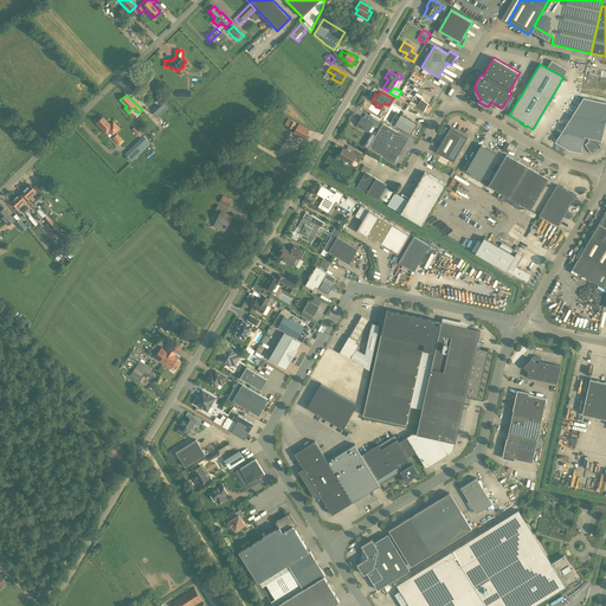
[(605,102),(584,98),(573,114),(605,121),(605,120),(605,102)]
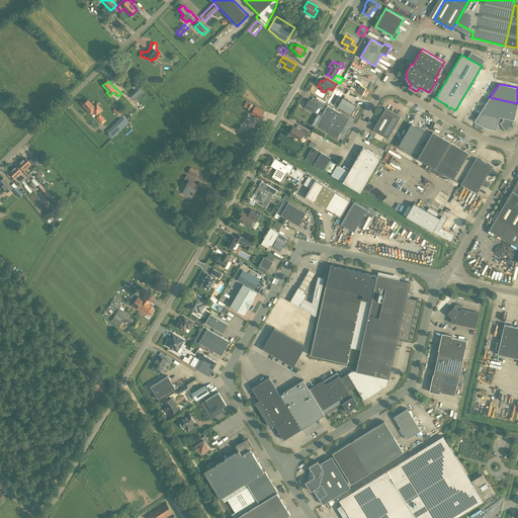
[(143,90),(138,85),(128,94),(135,100),(137,98),(136,96),(138,94),(140,96),(144,92),(142,91),(143,90)]
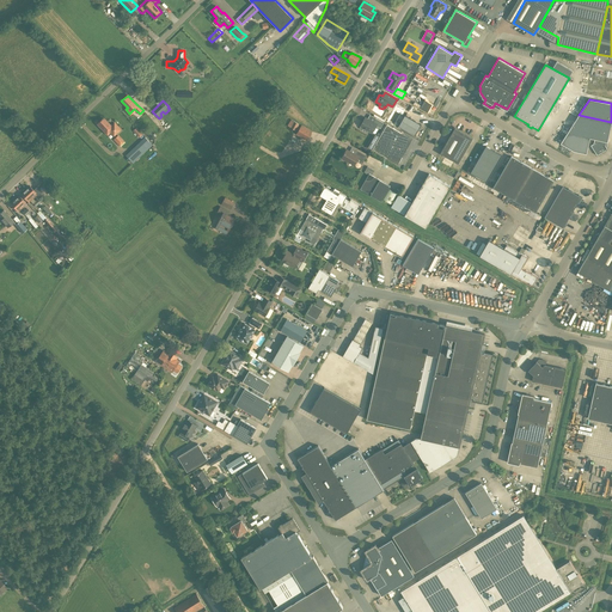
[(221,108),(219,111),(222,115),(231,106),(225,101),(220,106),(221,108)]
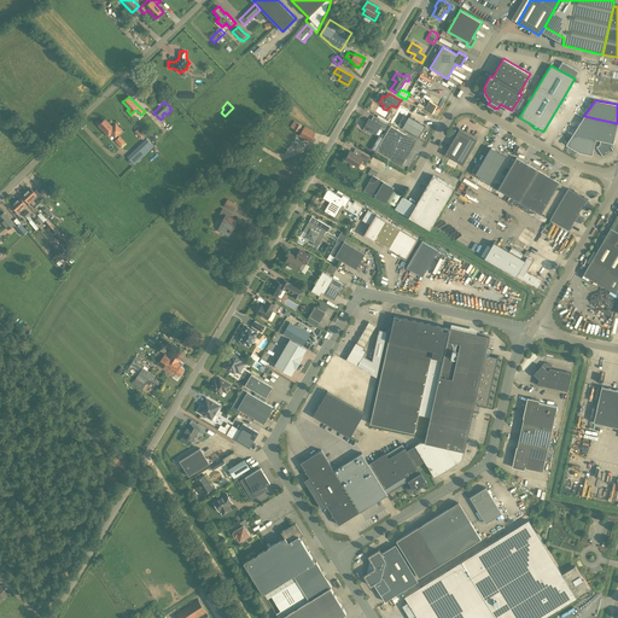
[(430,101),(425,109),(432,114),(437,105),(430,101)]
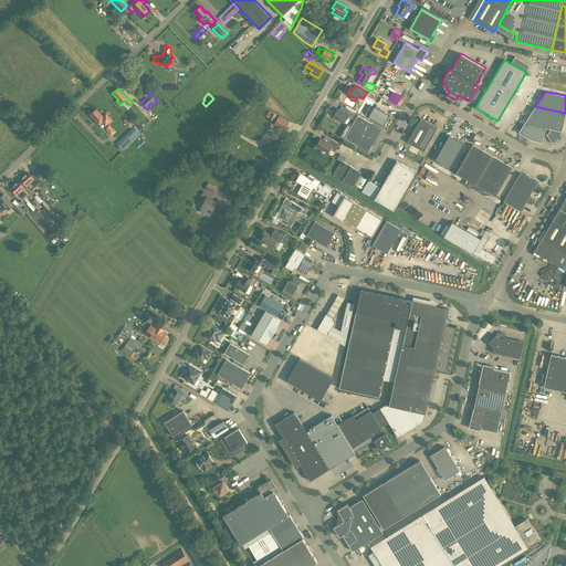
[(369,116),(384,125),(389,115),(375,106),(369,116)]
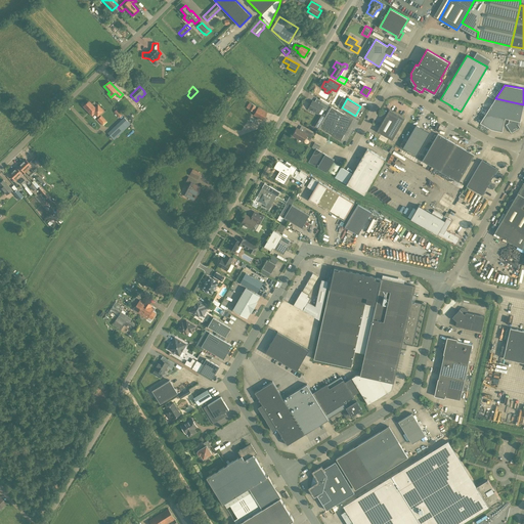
[(523,104),(495,98),(480,123),(490,129),(501,132),(505,118),(509,119),(508,124),(506,125),(511,133),(520,128),(519,127),(520,122),(523,104)]
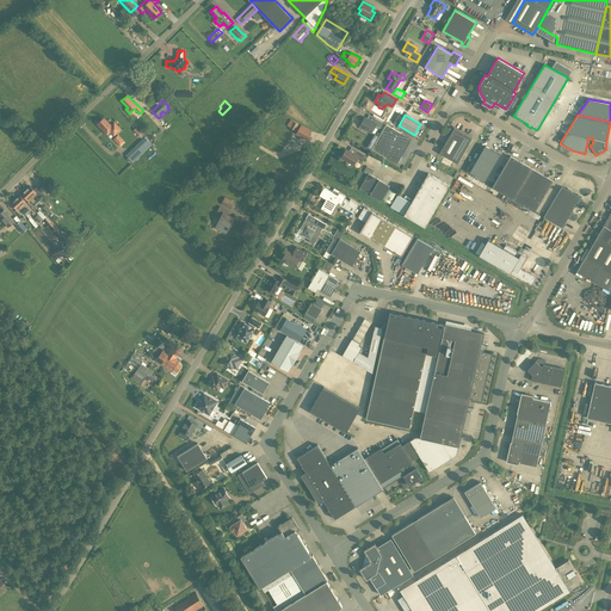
[(366,129),(371,133),(376,125),(381,128),(383,122),(375,117),(372,122),(365,117),(360,125),(364,128),(365,130),(366,129)]
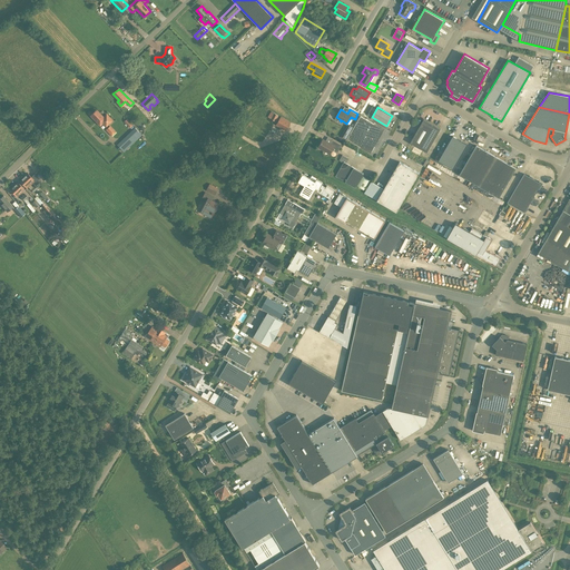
[(102,124),(106,127),(112,120),(106,114),(104,117),(96,110),(90,116),(100,126),(102,124)]
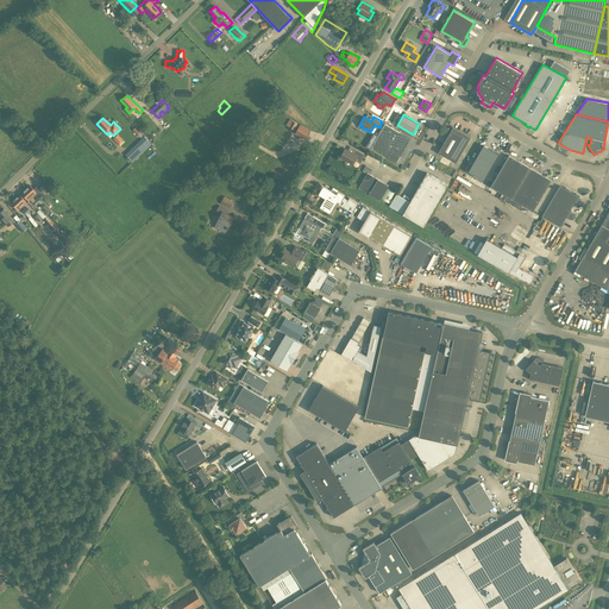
[(286,125),(294,130),(297,124),(290,119),(286,125)]
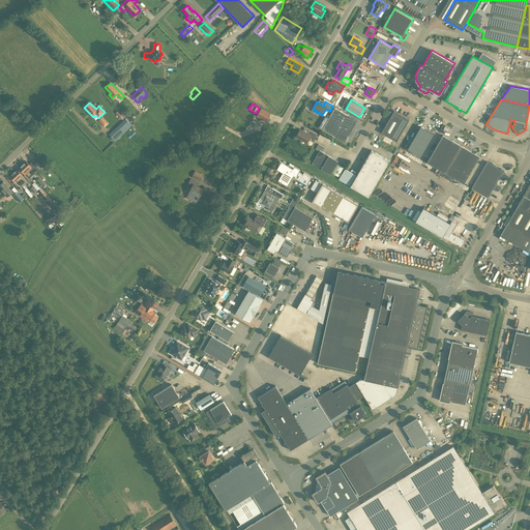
[(351,133),(350,131),(357,120),(335,108),(323,129),(345,142),(348,136),(349,136),(351,133)]
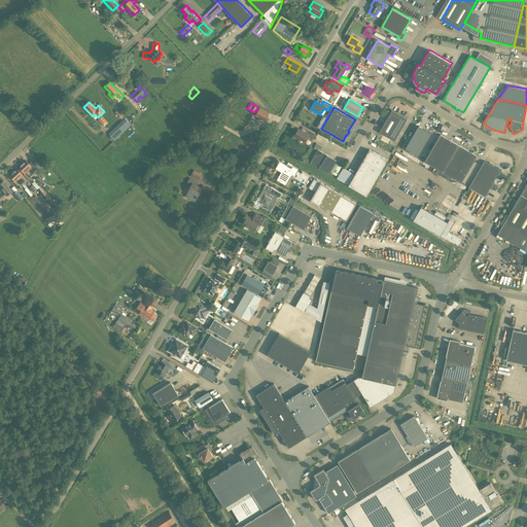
[(269,113),(259,108),(255,115),(265,120),(269,113)]
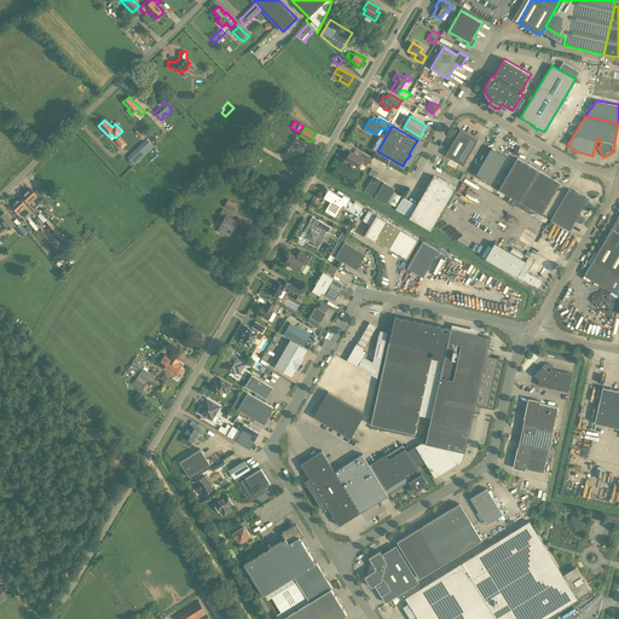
[(145,137),(138,128),(134,132),(142,139),(145,137)]
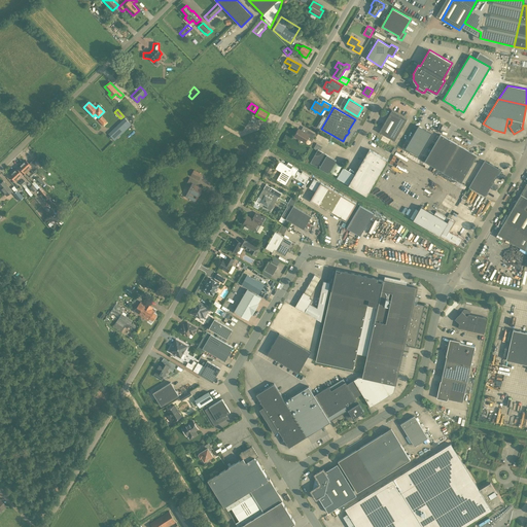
[(124,112),(132,121),(135,118),(126,109),(124,112)]
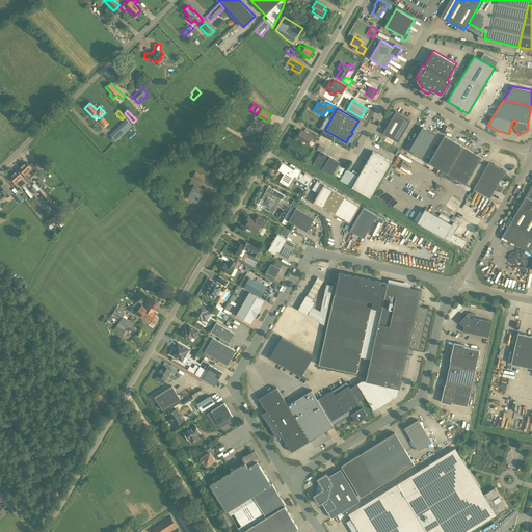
[(395,111),(393,115),(382,133),(394,139),(398,142),(410,121),(395,111)]
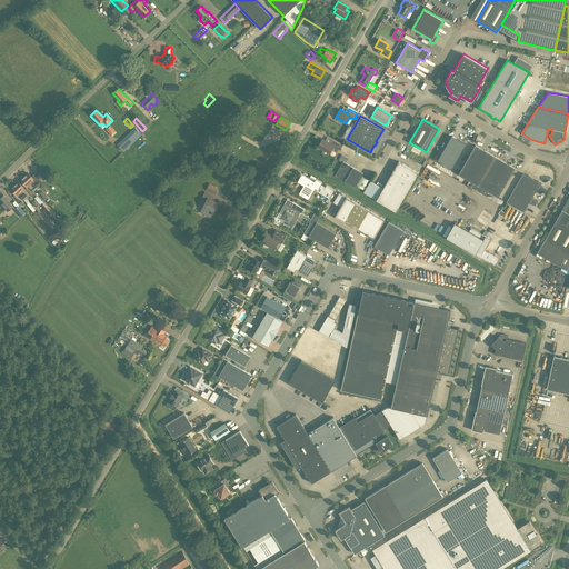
[(347,123),(340,136),(341,136),(340,137),(345,140),(345,138),(346,139),(352,127),(347,123)]
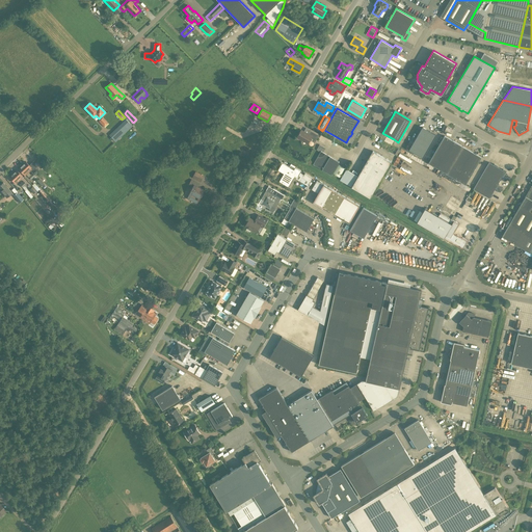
[(103,117),(99,121),(104,127),(108,123),(103,117)]
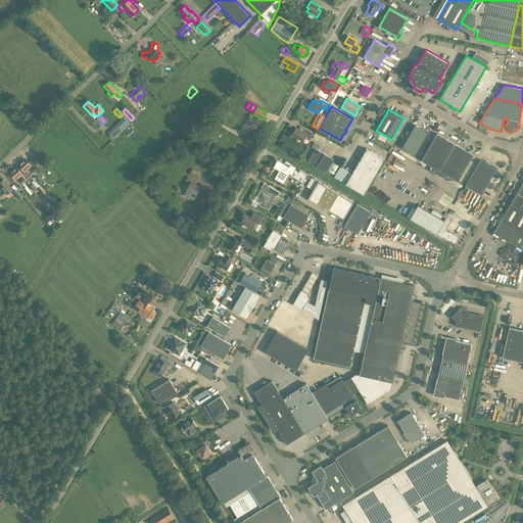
[(242,127),(244,121),(233,115),(232,119),(228,116),(227,120),(229,121),(227,126),(235,129),(237,125),(242,127)]
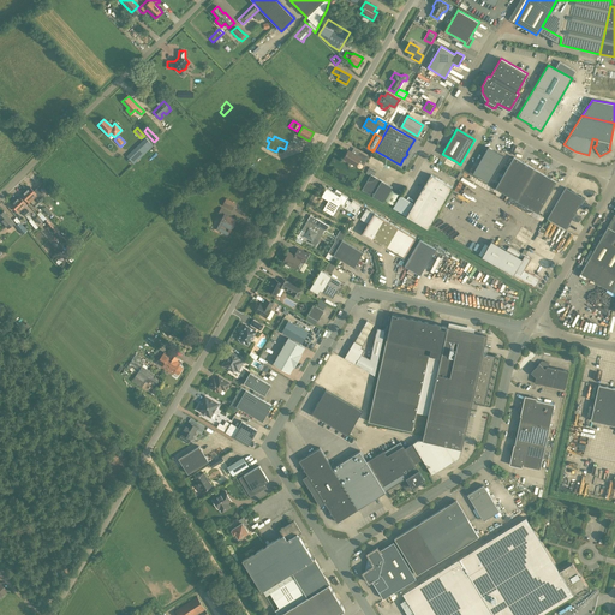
[(145,137),(126,156),(133,163),(154,145),(145,137)]
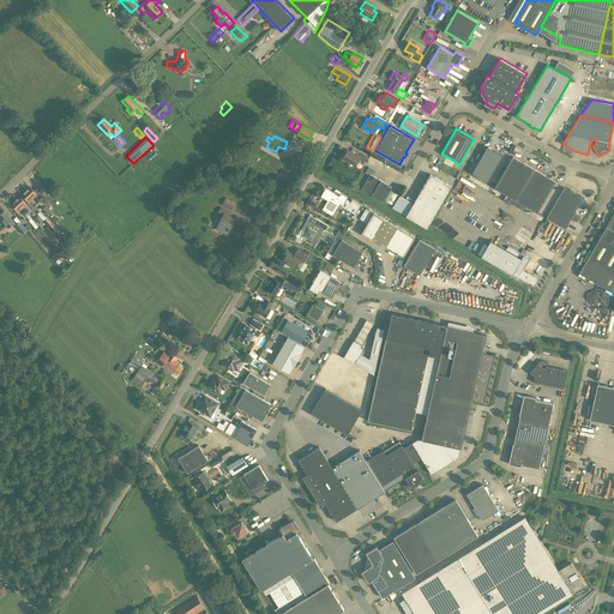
[(504,156),(487,146),(473,173),(488,182),(504,156)]
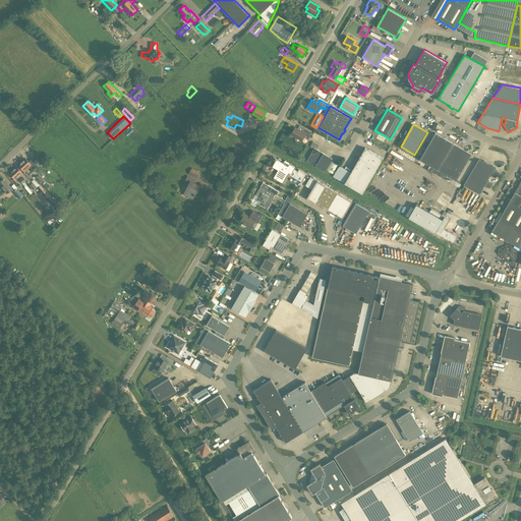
[(312,132),(304,128),(302,131),(295,127),(291,134),(302,140),(303,137),(308,139),(312,132)]
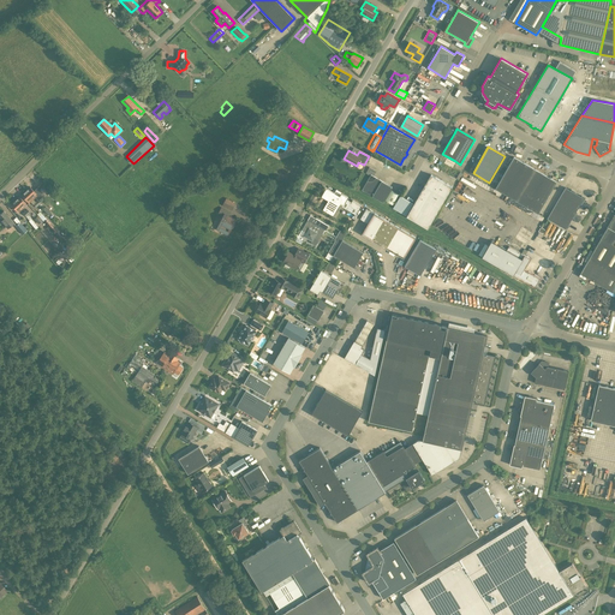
[(495,189),(538,214),(556,181),(514,156),(495,189)]
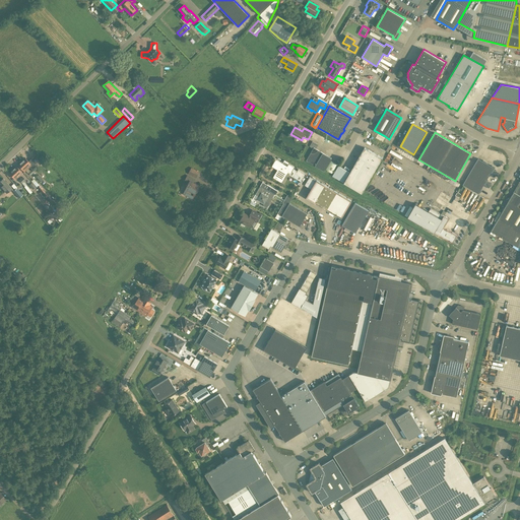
[(332,157),(314,147),(307,160),(324,171),(332,157)]
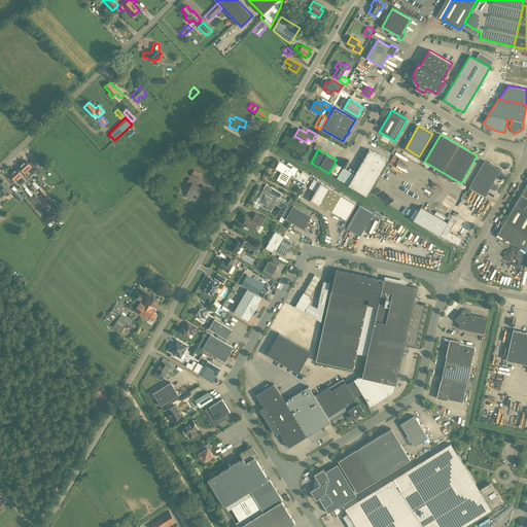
[(349,184),(366,196),(388,160),(370,149),(349,184)]
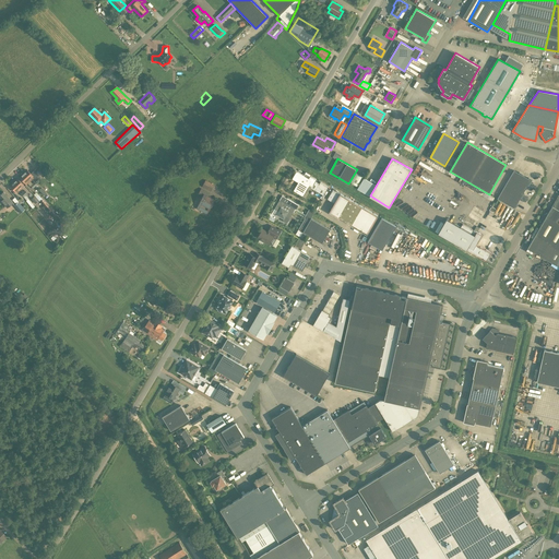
[(27,170),(23,174),(30,181),(34,178),(35,179),(38,175),(34,170),(31,174),(27,170)]
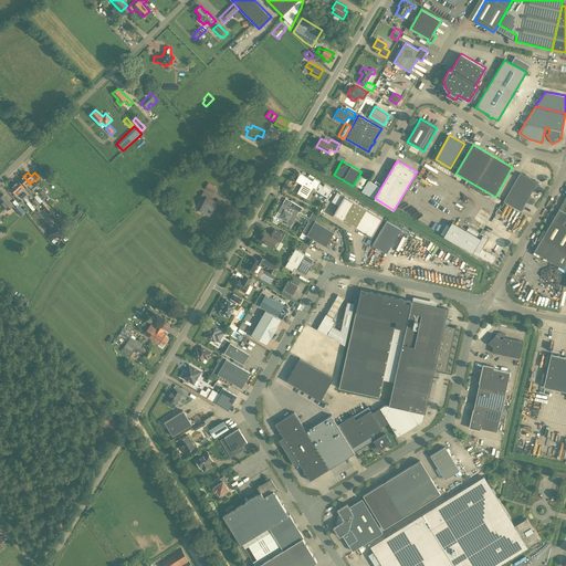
[(301,173),(296,180),(303,185),(299,194),(306,198),(313,186),(316,188),(320,184),(321,181),(314,178),(313,181),(308,179),(307,178),(307,177),(301,173)]
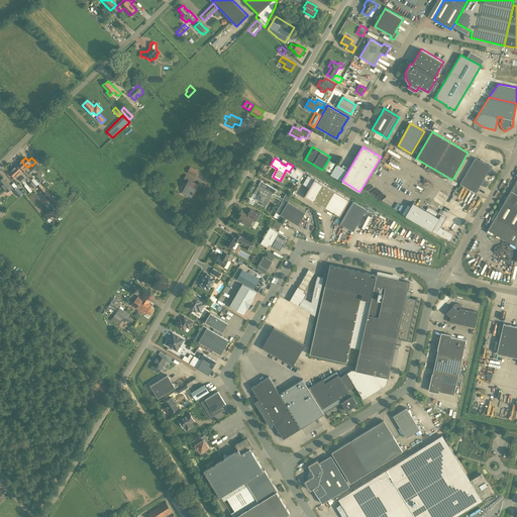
[(475,158),(459,184),(476,193),(491,167),(475,158)]
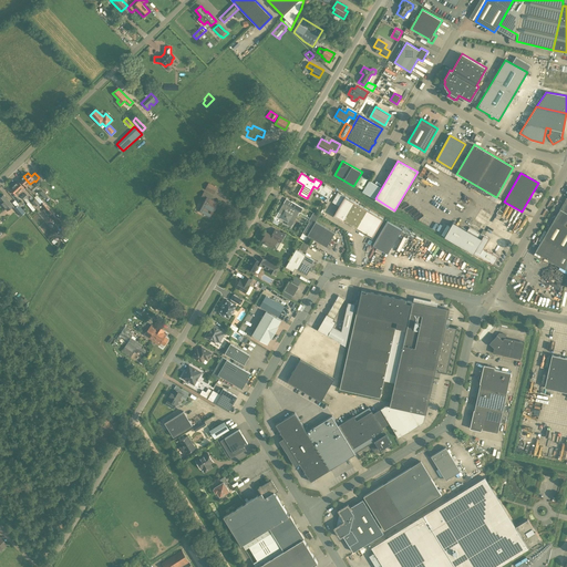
[(356,185),(362,188),(368,179),(361,175),(356,185)]
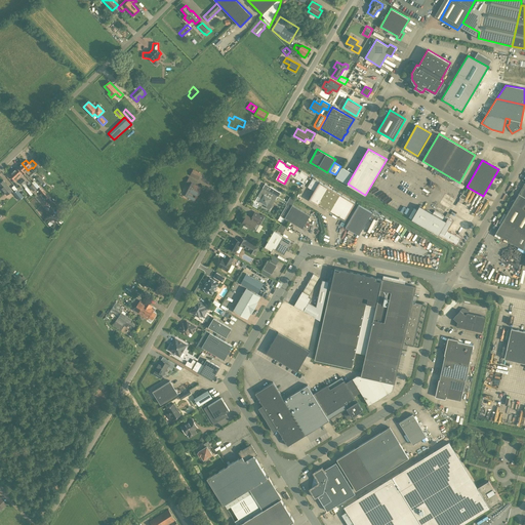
[(28,170),(22,163),(17,166),(24,173),(26,172),(28,174),(29,174),(31,177),(33,175),(30,172),(28,170)]
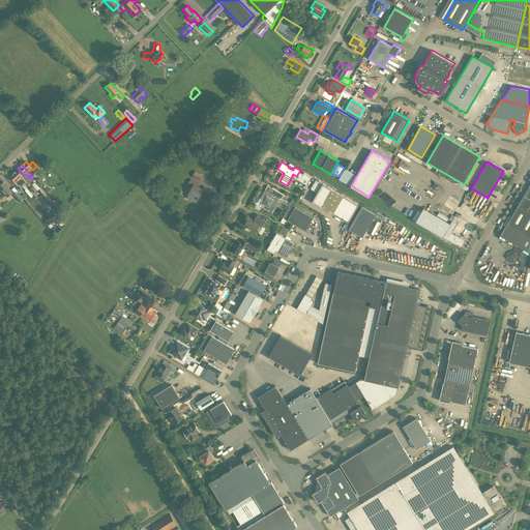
[(350,186),(350,185),(356,175),(345,169),(339,179),(350,186)]
